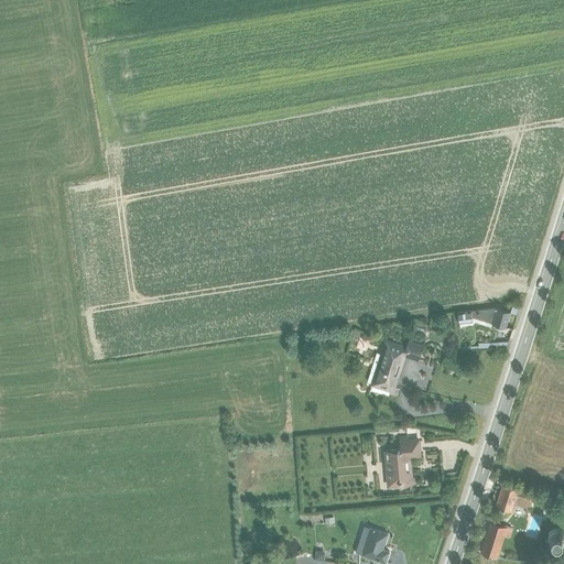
[(497,307),(457,312),(459,323),(473,321),(477,322),(477,318),(506,327),(511,312),(497,307)]
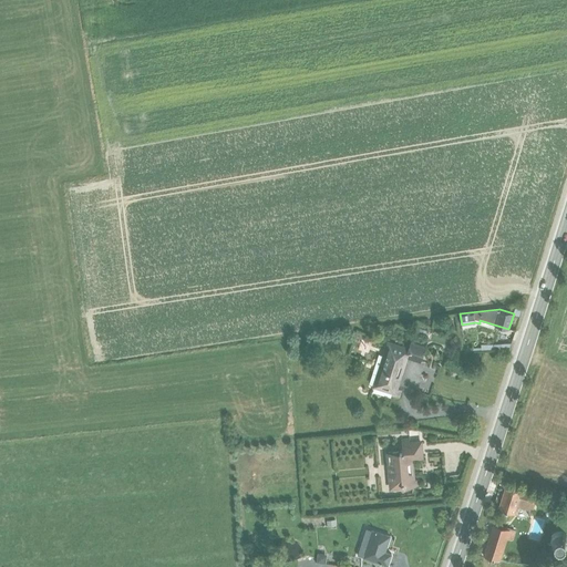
[(371,350),(373,340),(362,338),(364,330),(359,328),(354,347),(371,350)]
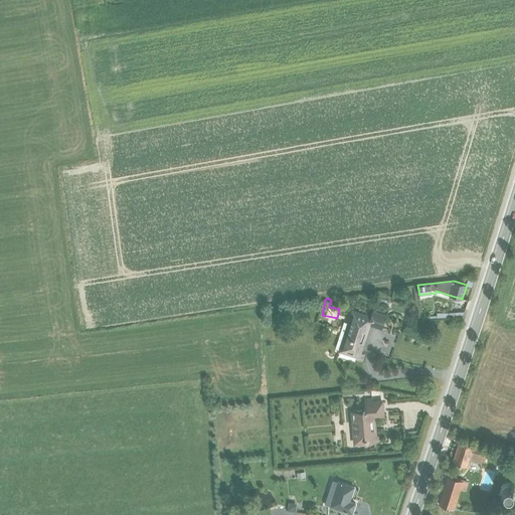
[(352,309),(338,351),(356,357),(356,359),(363,362),(365,354),(361,353),(370,325),(382,329),(387,314),(373,309),(371,315),(352,309)]
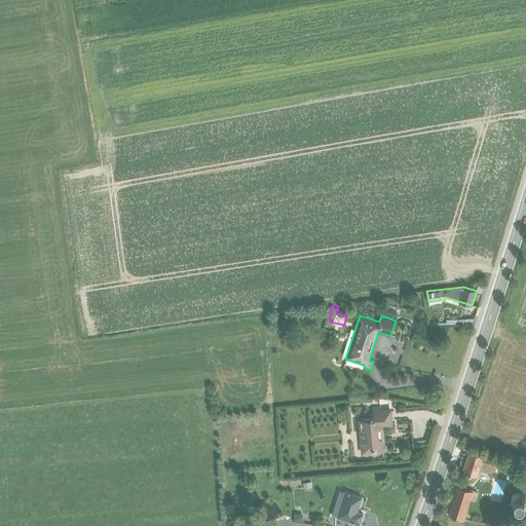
[(373,418),(359,419),(362,453),(391,450),(390,444),(385,445),(384,425),(393,425),(392,408),(380,409),(380,405),(373,406),(373,418)]
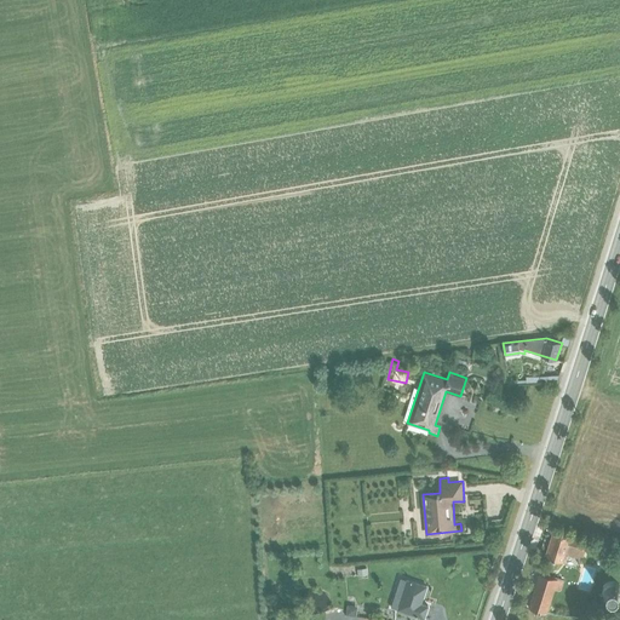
[(554,530),(545,556),(563,561),(566,554),(583,558),(587,543),(584,540),(554,530)]
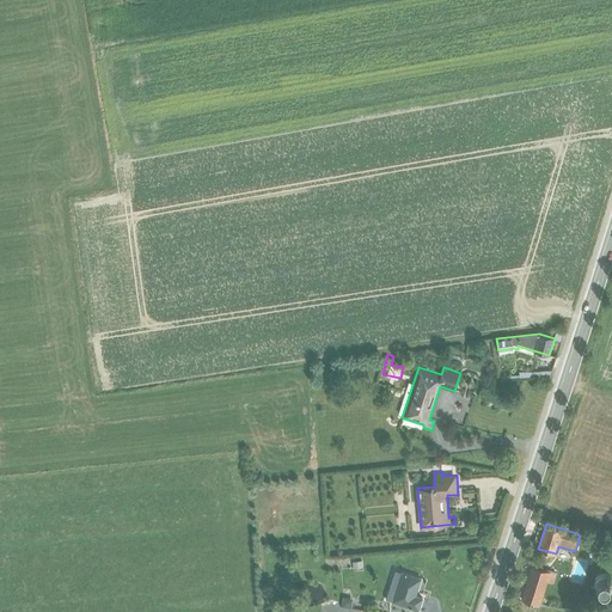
[(533,565),(522,599),(540,605),(548,581),(554,582),(557,573),(533,565)]
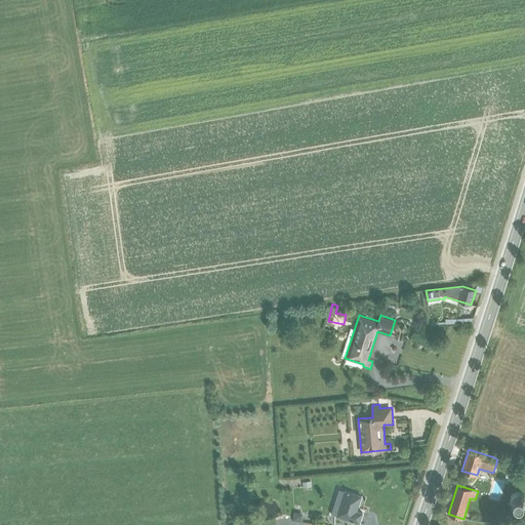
[(339,489),(331,514),(359,523),(363,513),(355,510),(356,508),(358,509),(362,495),(339,489)]
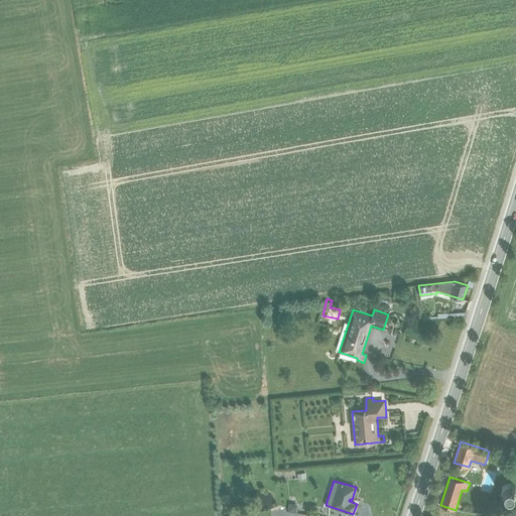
[(501,494),(502,497),(503,499),(506,501),(508,502),(511,501),(513,501),(515,499),(515,498),(515,487),(513,485),(510,484),(507,485),(504,486),(502,488),(501,491),(501,494)]
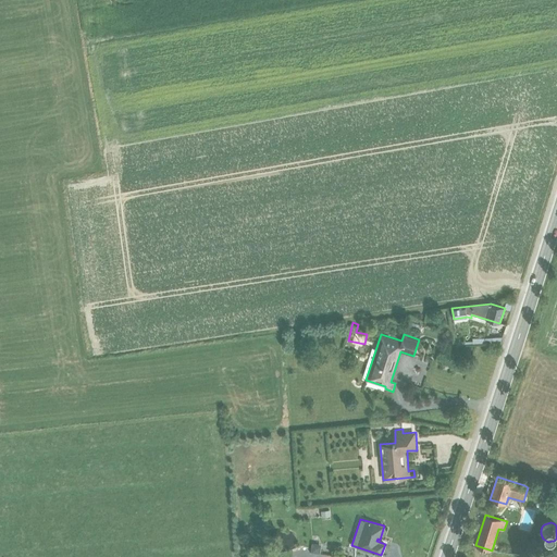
[(312,543),(311,552),(320,553),(322,544),(312,543)]
